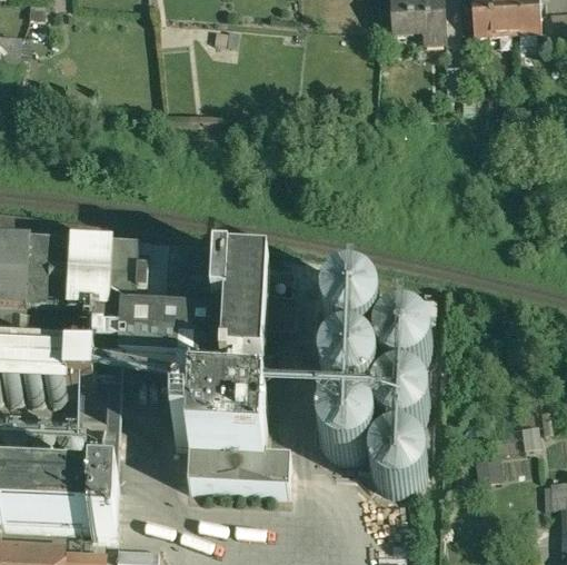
[(389,0),(393,49),(395,49),(394,37),(441,33),(443,46),(446,46),(443,1),(410,3),(410,0),(389,0)]
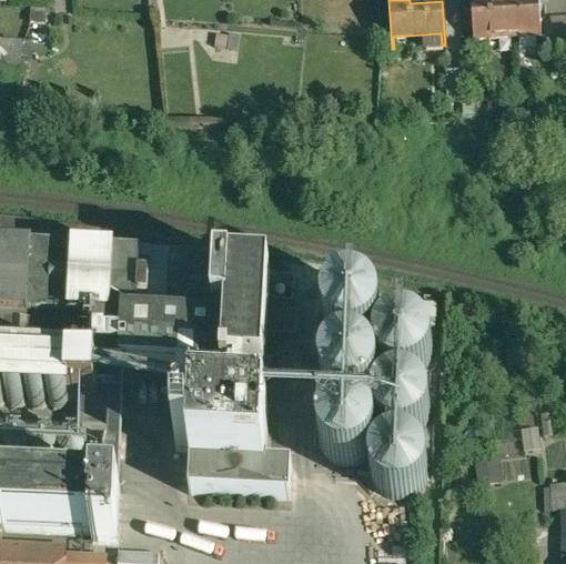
[(470,0),(471,37),(538,34),(536,0),(470,0)]
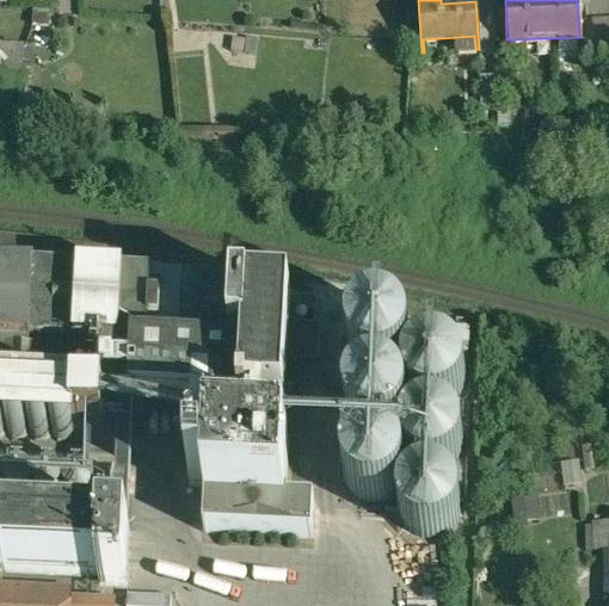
[(608,14),(590,16),(591,41),(608,39),(608,14)]
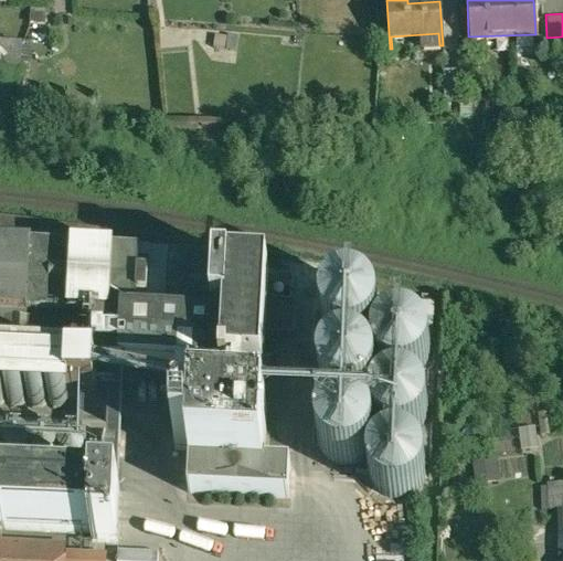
[(18,39),(0,35),(0,65),(14,69),(18,39)]
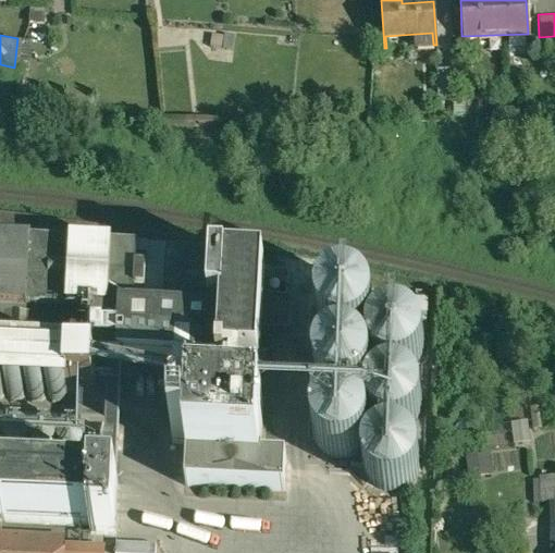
[(451,66),(435,68),(436,100),(452,99),(451,66)]
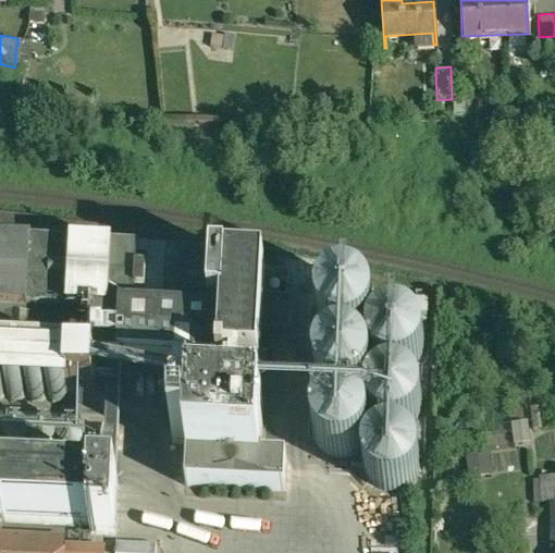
[(224,256),(0,244),(0,353),(68,357),(95,358),(217,365),(258,367),(259,347),(261,297),(263,268),(258,268),(223,266),(224,256)]
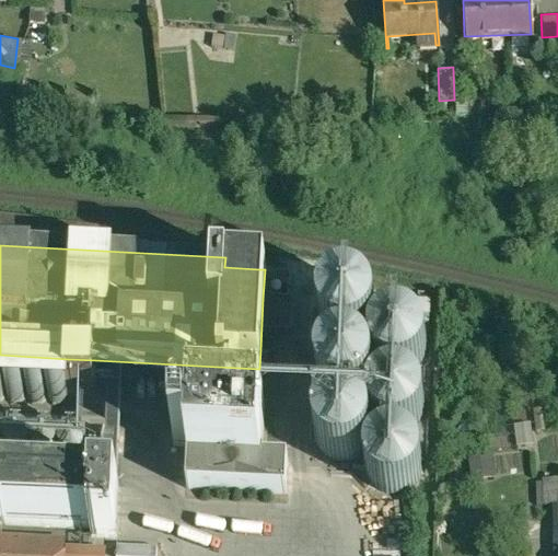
[(259,258),(225,257),(224,267),(259,269),(259,258)]
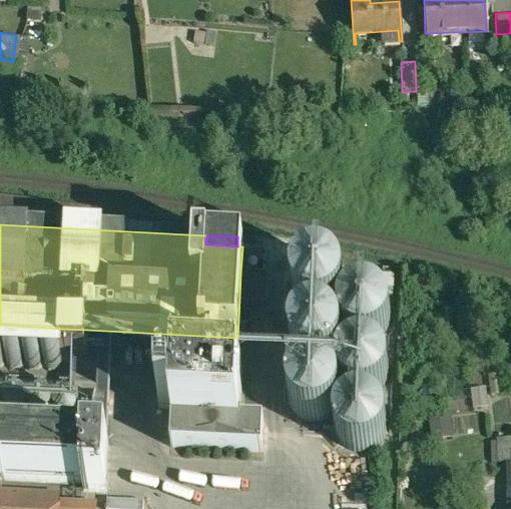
[(263,245),(245,245),(244,269),(262,270),(263,245)]
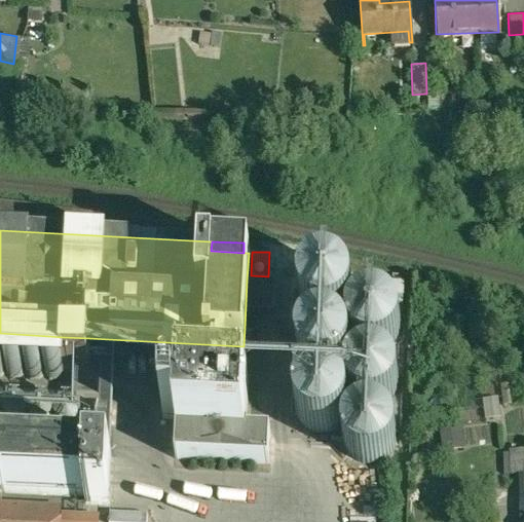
[(350,302),(352,292),(350,281),(344,272),(335,266),(325,265),(314,267),(305,273),(300,282),(298,293),(300,303),(306,311),(315,318),(326,320),(336,317),(345,311),(350,302)]
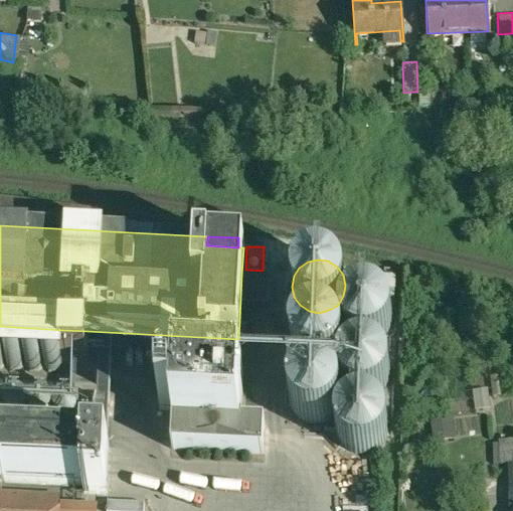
[(268,276),(241,275),(239,321),(250,322),(251,304),(266,305),(268,276)]
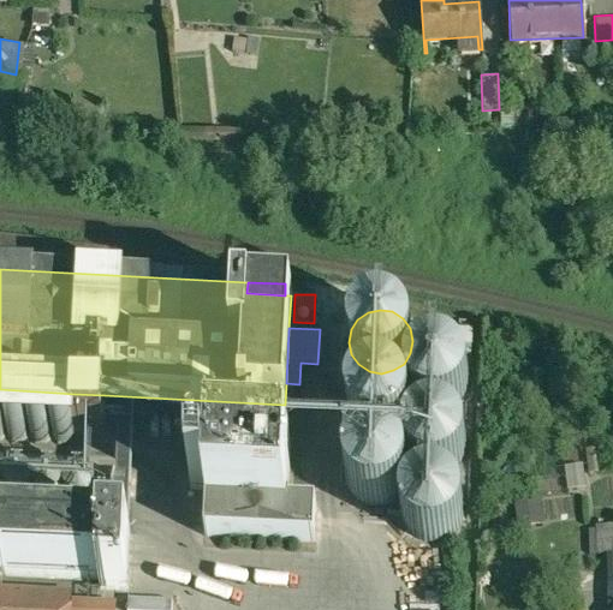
[(465,388),(468,376),(465,364),(458,353),(447,346),(435,345),(423,347),(412,354),(406,364),(404,377),(406,389),(414,399),(424,406),(436,408),(448,405),(459,399),(465,388)]
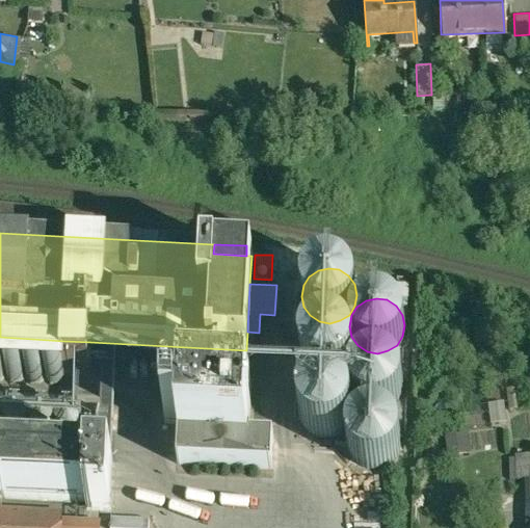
[(351,362),(353,351),(351,341),(345,332),(336,326),(325,324),(315,326),(306,333),(300,342),(298,352),(300,363),(307,371),(316,377),(326,379),(337,377),(346,371),(351,362)]
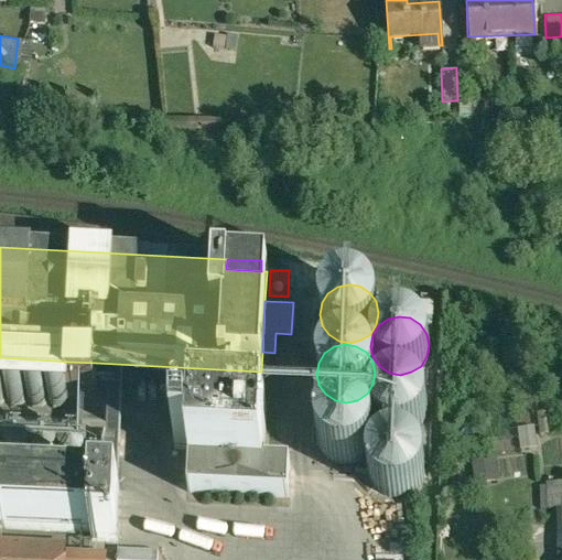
[(68,362),(0,357),(0,402),(65,406),(66,399),(68,362)]
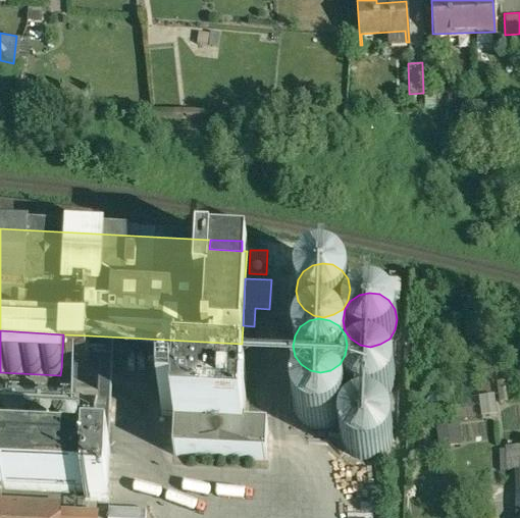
[(89,335),(63,334),(61,369),(88,370),(89,335)]
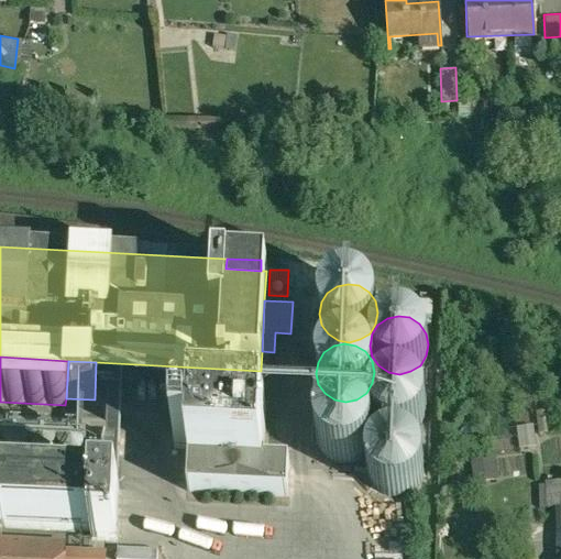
[(261,371),(219,369),(219,377),(260,380),(261,371)]
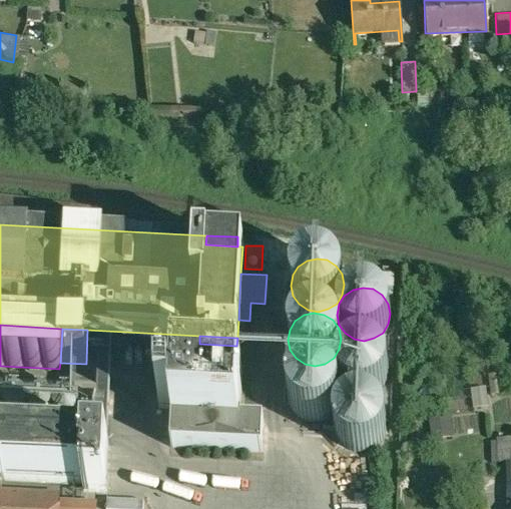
[(385,378),(387,368),(385,358),(379,349),(370,344),(360,342),(350,344),(341,350),(336,359),(334,369),(336,379),(342,388),(351,393),(361,395),(371,393),(380,387),(385,378)]
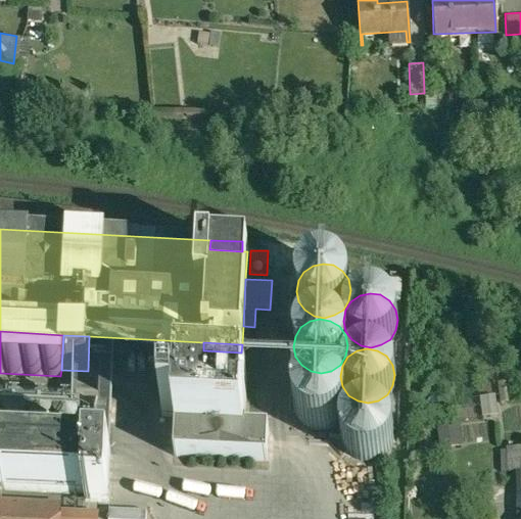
[(245,376),(177,373),(173,454),(266,458),(267,428),(242,427),(245,376)]
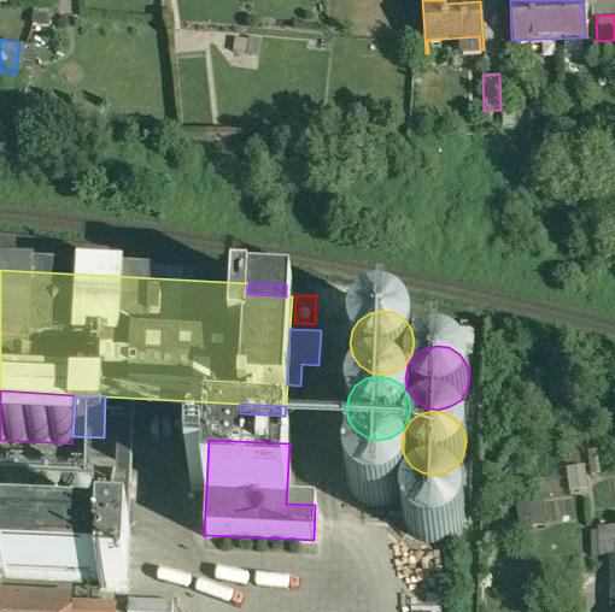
[(405,486),(406,472),(404,460),(397,451),(387,443),(374,441),(362,445),(352,451),(345,462),(343,474),(346,486),(353,496),(363,504),(376,505),(388,502),(398,495),(405,486)]
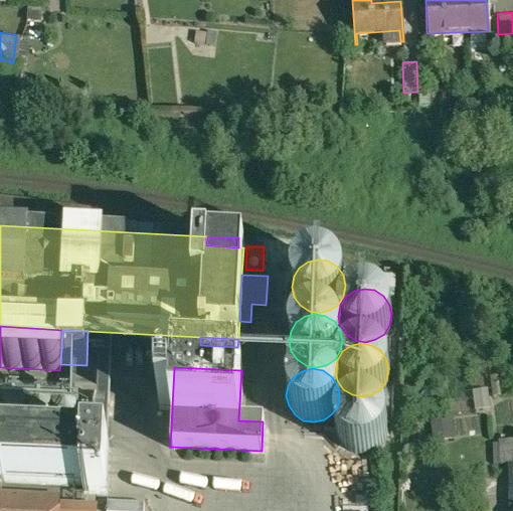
[(489,385),(473,386),(474,406),(490,405),(489,385)]
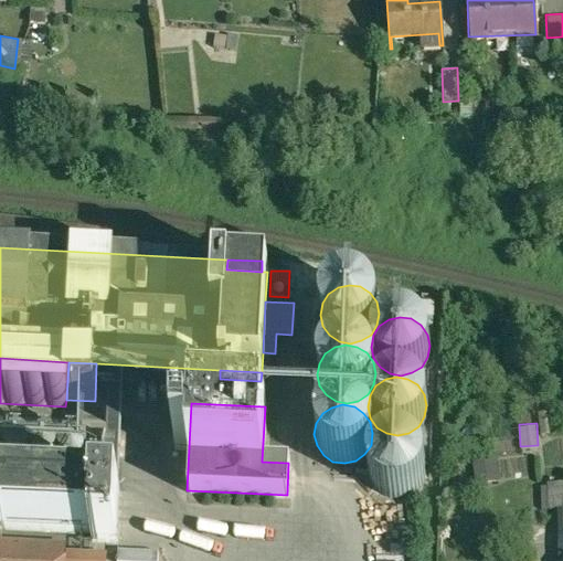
[(105,433),(0,427),(0,455),(104,461),(105,433)]
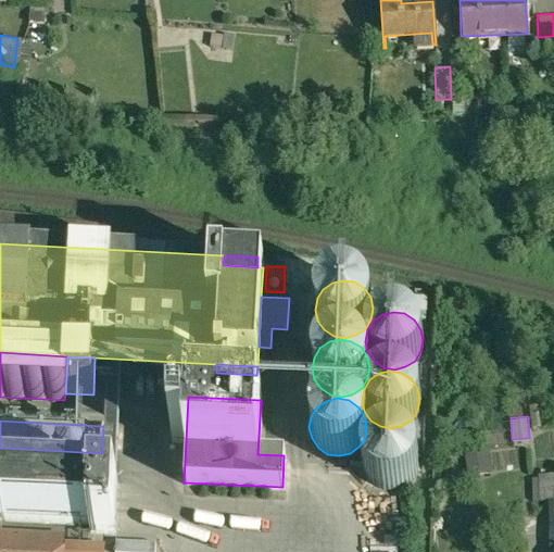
[(415,469),(417,458),(415,447),(408,438),(399,431),(388,429),(377,433),(367,439),(362,448),(360,460),(362,471),(368,479),(378,486),(389,488),(400,485),(410,478),(415,469)]
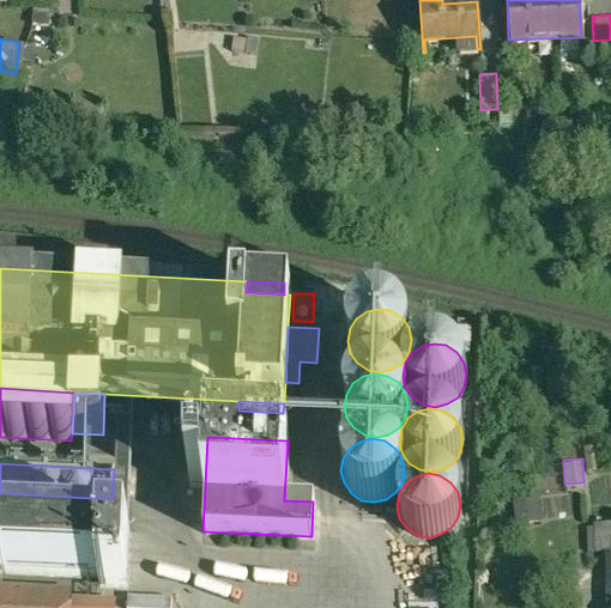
[(542,518),(540,494),(514,496),(516,520),(542,518)]
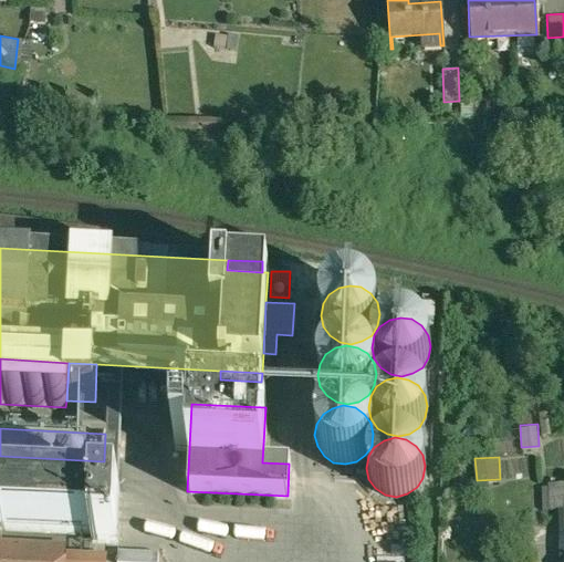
[(563,561),(563,481),(549,482),(550,508),(562,508),(563,561)]
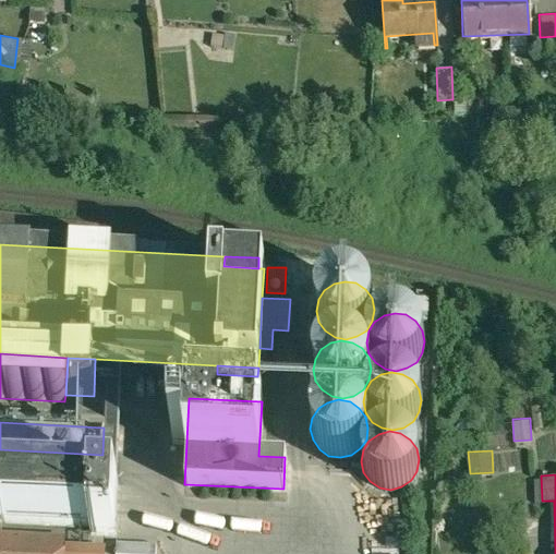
[(116,482),(0,476),(0,519),(87,524),(87,531),(113,532),(116,482)]
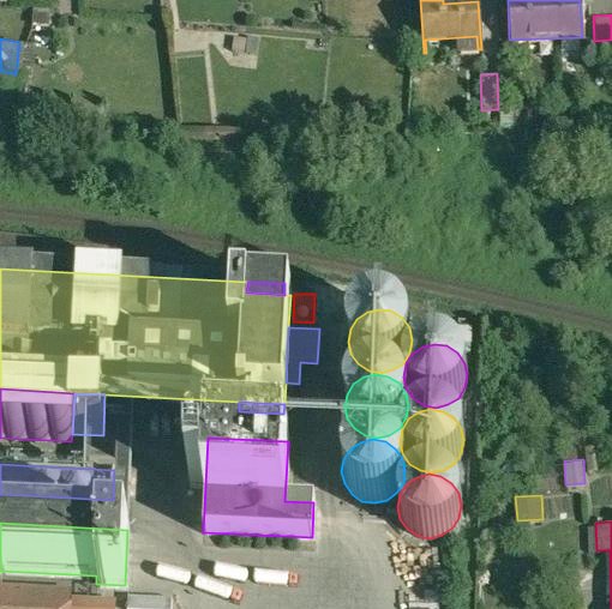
[(89,608),(90,590),(0,585),(0,608),(89,608)]
